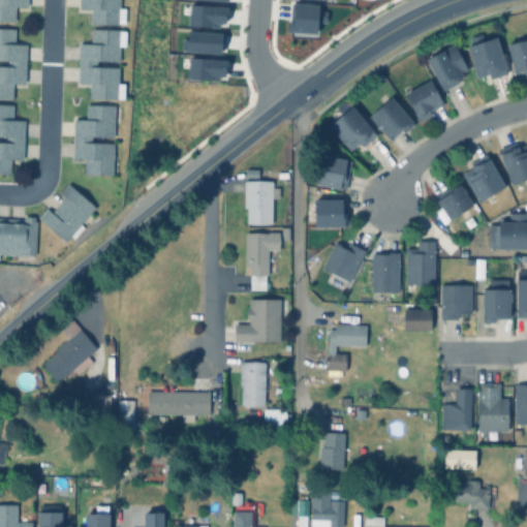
[(0,0),(28,0),(28,7),(16,7),(16,23),(0,22),(0,0)]
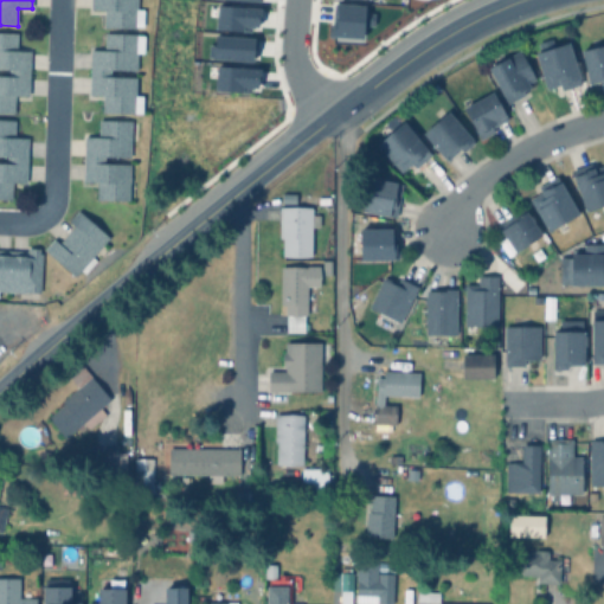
[(137,0),(137,10),(145,10),(145,29),(104,27),(104,11),(91,11),(91,0),(137,0)]
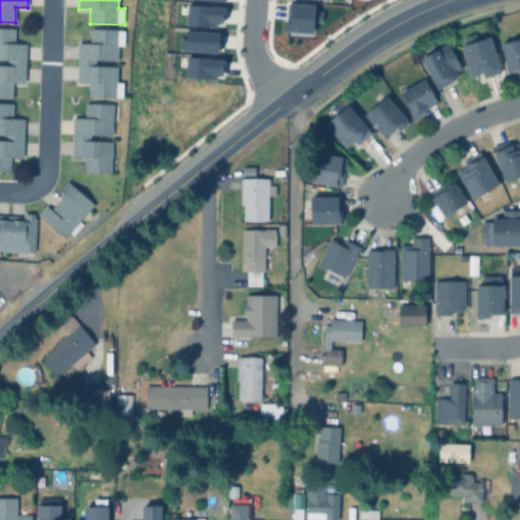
[(313,35),(313,23),(322,23),(323,12),(314,12),(314,5),(287,4),(284,33),(313,35)]
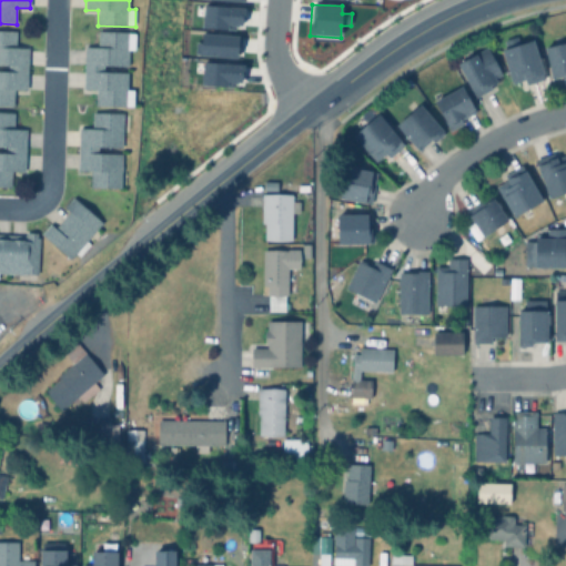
[(242,31),(244,9),(204,6),(202,28),(242,31)]
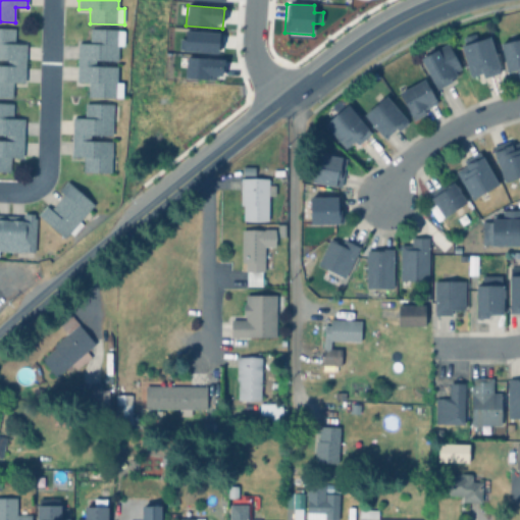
[(27,45),(26,84),(13,84),(12,98),(0,97),(0,65),(8,66),(8,60),(0,59),(0,29),(15,30),(15,45),(27,45)]
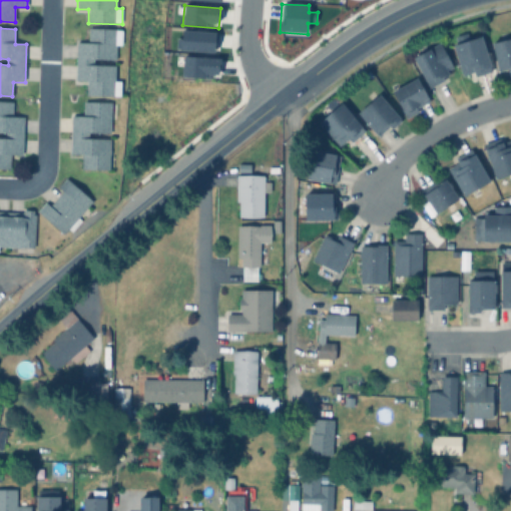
[(123,31),(122,45),(117,45),(116,60),(94,60),(94,65),(115,66),(115,81),(121,82),(121,97),(87,95),(87,81),(76,80),(77,43),(89,43),(89,28),(117,30),(117,31),(123,31)]
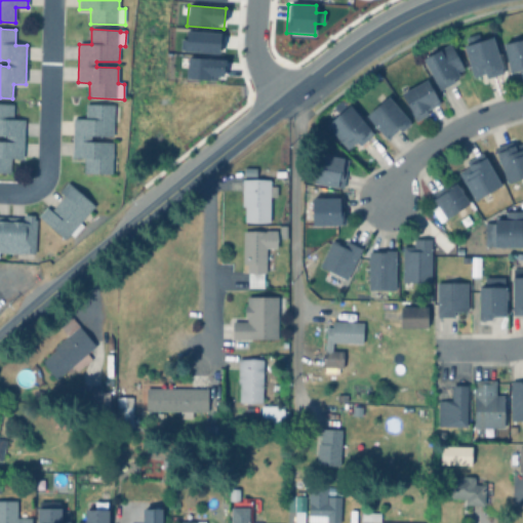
[(220,54),(223,34),(183,31),(182,52),(220,54)]
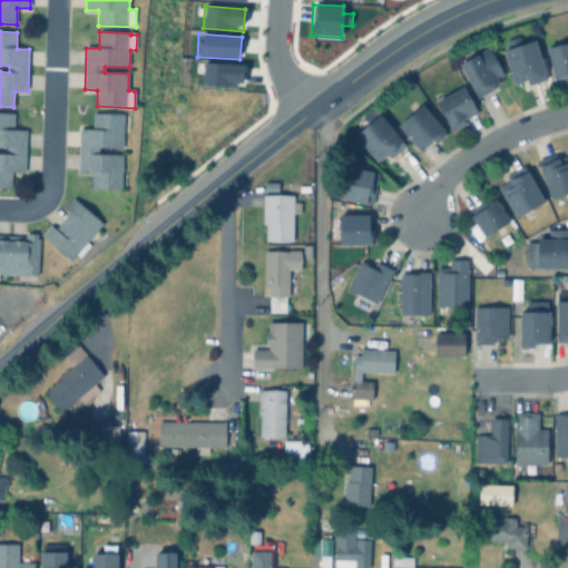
[(548,80),(529,87),(528,81),(516,86),(511,74),(512,74),(505,51),(537,41),(548,75),(547,76),(548,80)]
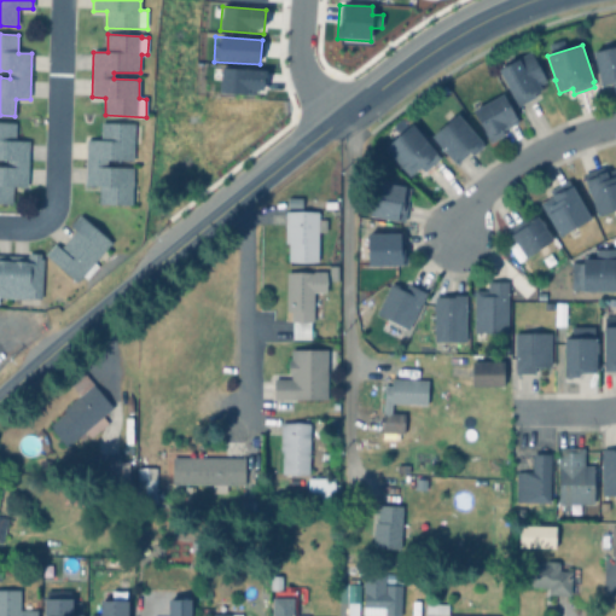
[(615,85),(603,87),(596,53),(615,48),(615,85)]
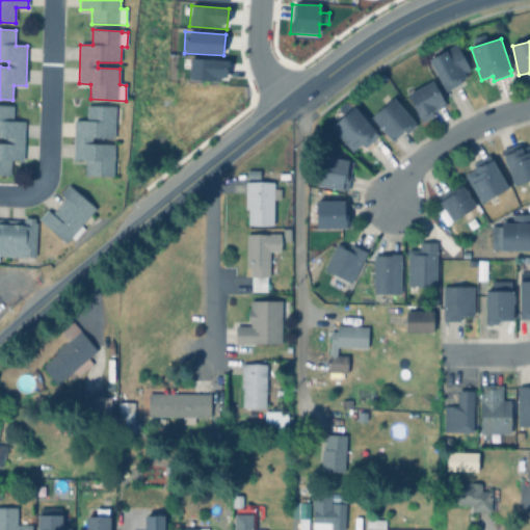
[(462,84),(447,93),(430,61),(448,52),(447,51),(457,46),(471,71),(465,74),(467,78),(460,81),(462,84)]
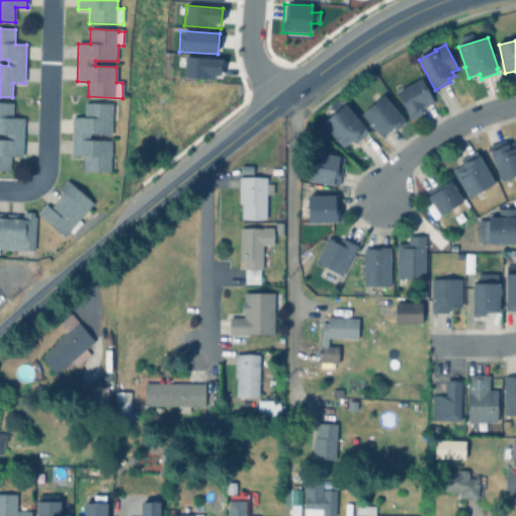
[(221,80),(222,60),(185,57),(184,77),(221,80)]
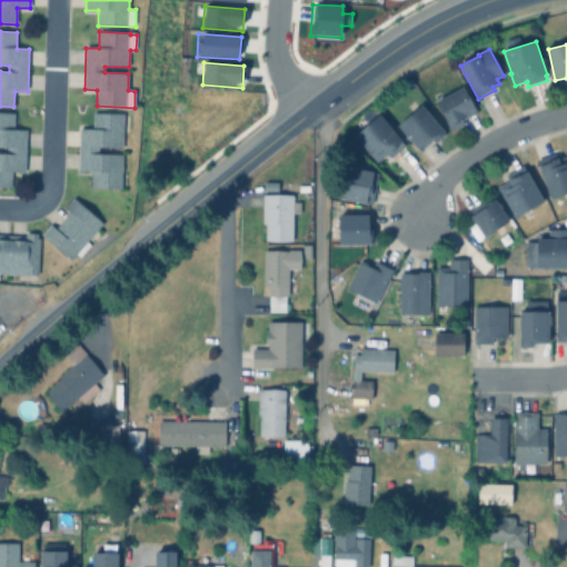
[(466,126),(453,132),(437,102),(465,88),(478,113),(464,121),(466,126)]
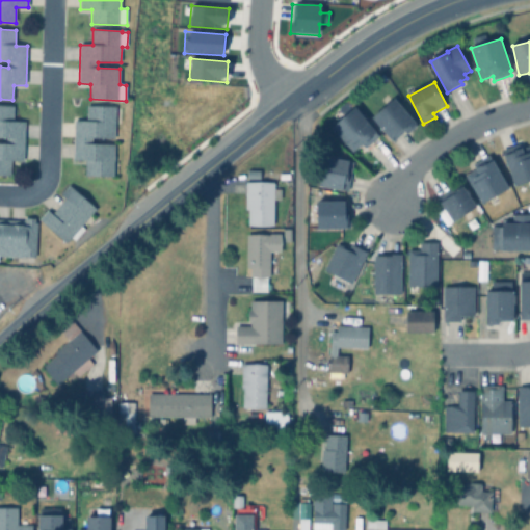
[(416,128),(408,134),(405,131),(394,141),(373,118),(395,99),(417,125),(415,127),(416,128)]
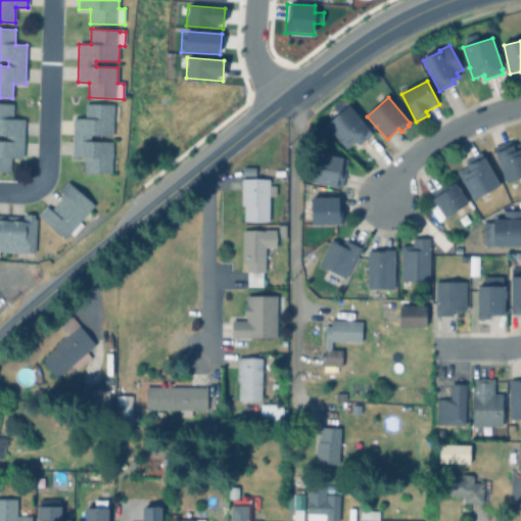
[(25,121),(24,159),(11,159),(10,174),(0,173),(0,141),(6,142),(6,136),(0,135),(0,104),(13,104),(13,120),(25,121)]
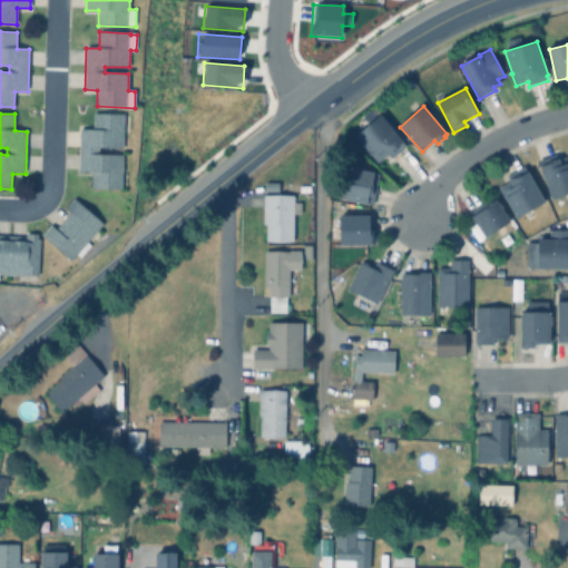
[(125,115),(124,149),(98,149),(98,155),(123,156),(121,189),(91,189),(91,173),(79,173),(80,130),(92,130),(94,114),(125,115)]
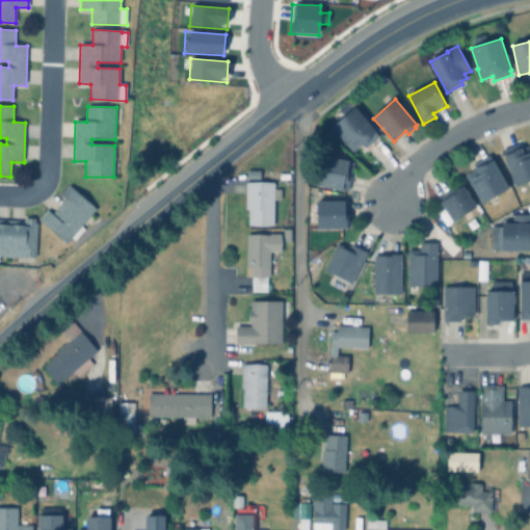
[(379,136),(366,148),(363,144),(353,153),(333,127),(355,108),(379,136)]
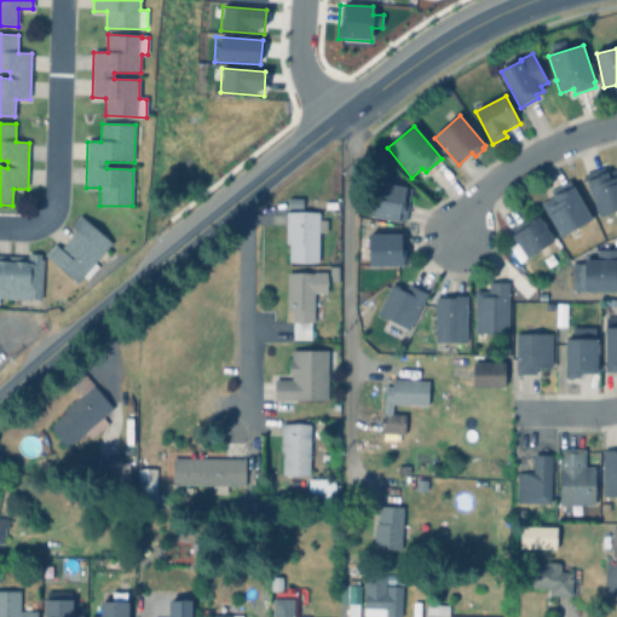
[(605,168),(607,174),(616,171),(616,212),(600,218),(586,176),(605,168)]
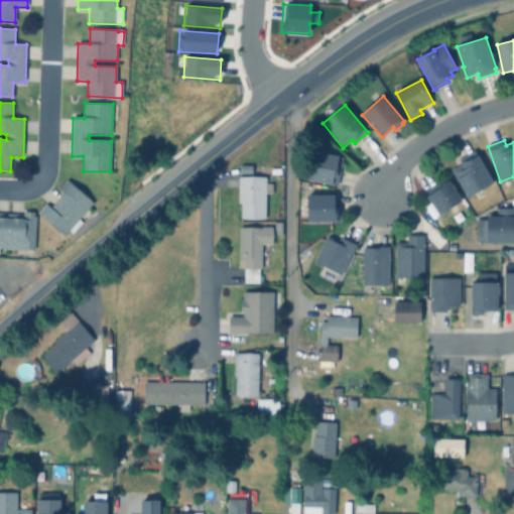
[(344,158),(338,186),(305,179),(310,151),(344,158)]
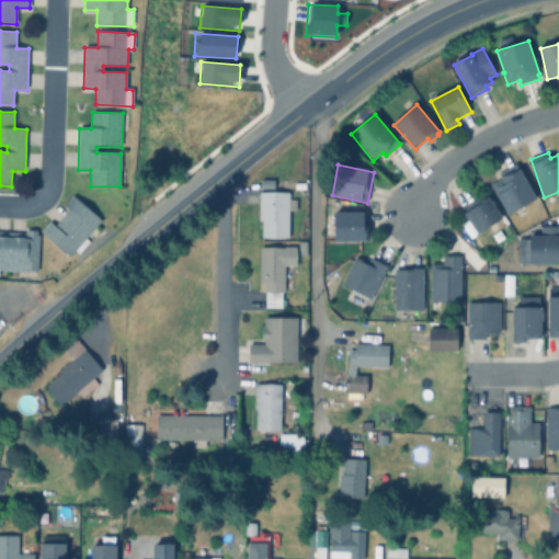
[(538,200),(510,217),(491,185),(503,179),(500,174),(517,164),(538,200)]
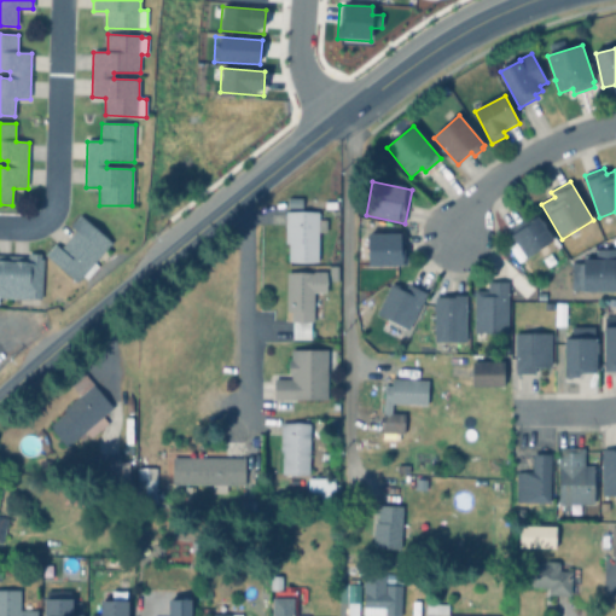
[(327,221),(326,233),(319,233),(318,263),(289,263),(290,244),(286,244),(286,213),(319,214),(319,221),(327,221)]
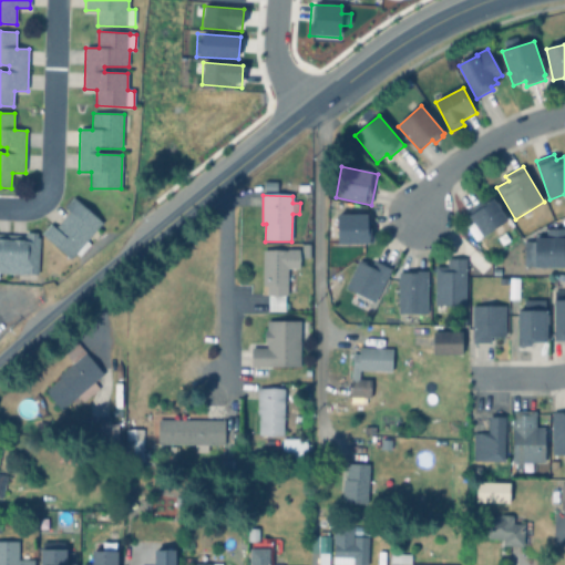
[(509,222),(484,238),(468,213),(492,196),(509,222)]
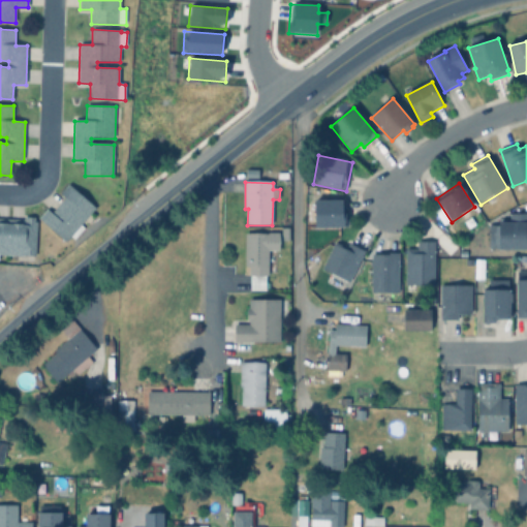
[(96,209),(81,225),(85,229),(74,240),(71,237),(66,243),(39,218),(48,210),(52,214),(65,198),(61,194),(69,185),(96,209)]
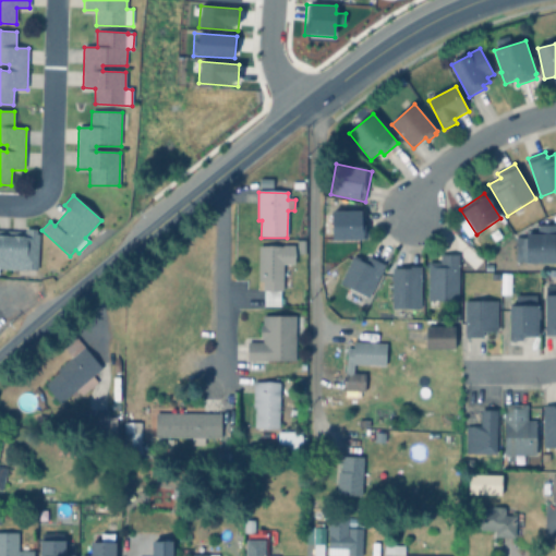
[(364,210),(364,219),(363,219),(363,224),(366,224),(366,226),(367,226),(367,238),(334,238),(333,209),(363,209),(363,210),(364,210)]
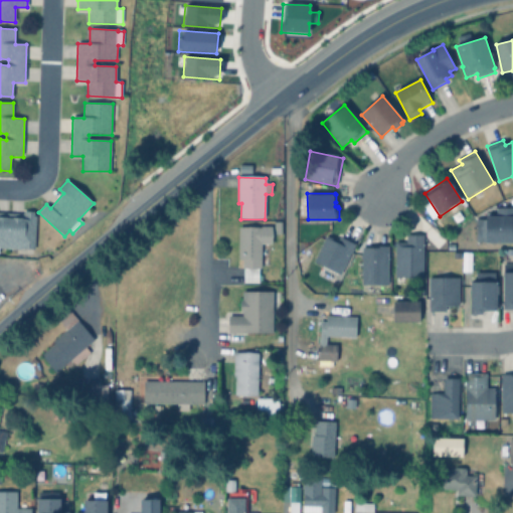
[(512,243),(487,243),(487,242),(477,242),(477,220),(487,220),(487,213),(497,213),(497,209),(512,209),(512,243)]
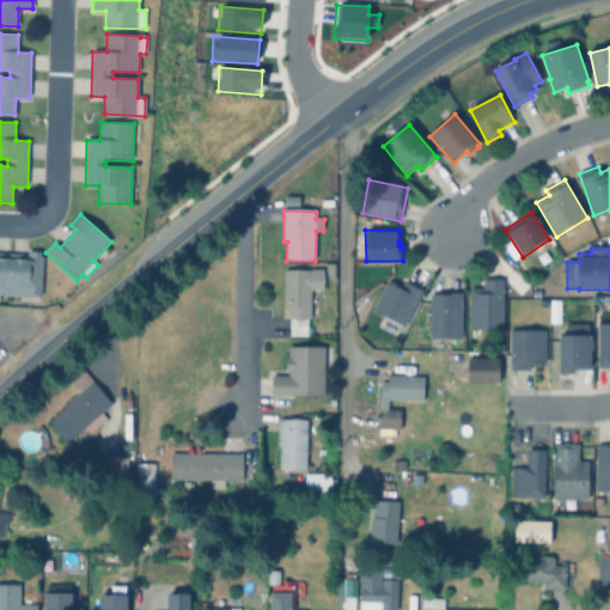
[(0,252),(28,254),(28,250),(41,250),(41,255),(43,255),(41,294),(0,293),(0,252)]
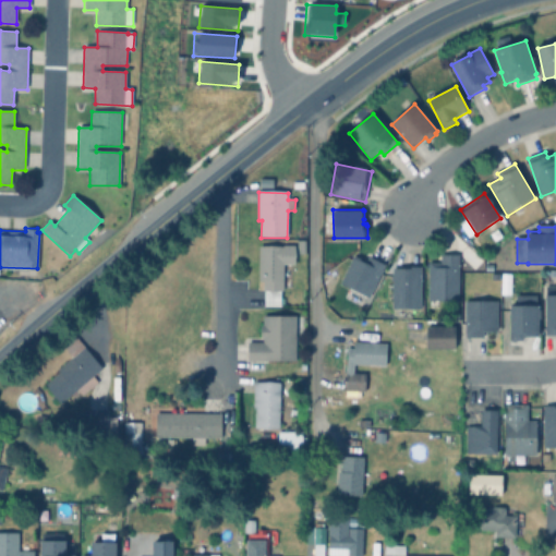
[(295,244),(295,264),(283,264),(283,290),(281,290),(281,306),(265,306),(265,290),(258,290),(260,245),(283,245),(283,244),(295,244)]
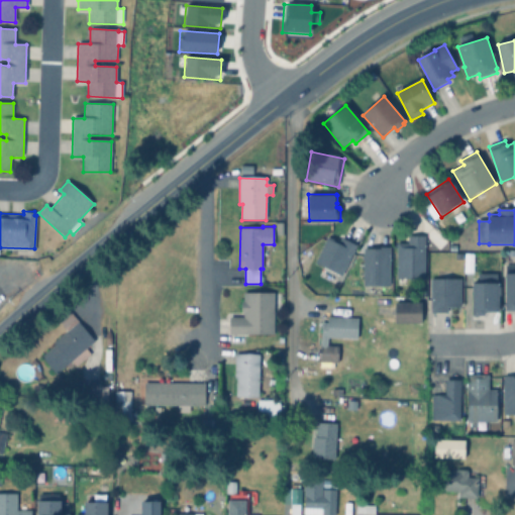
[(425,235),(425,278),(398,278),(398,242),(409,242),(409,235),(425,235)]
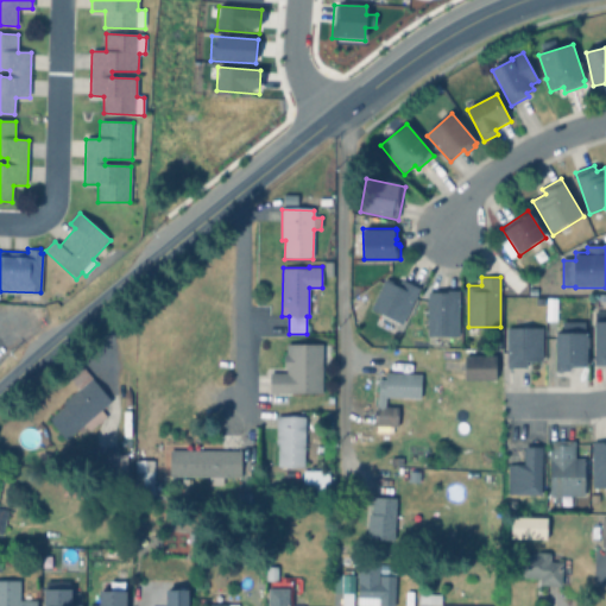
[(387,278),(396,283),(395,283),(399,285),(403,279),(420,288),(402,323),(371,309),(385,279),(386,279),(387,278)]
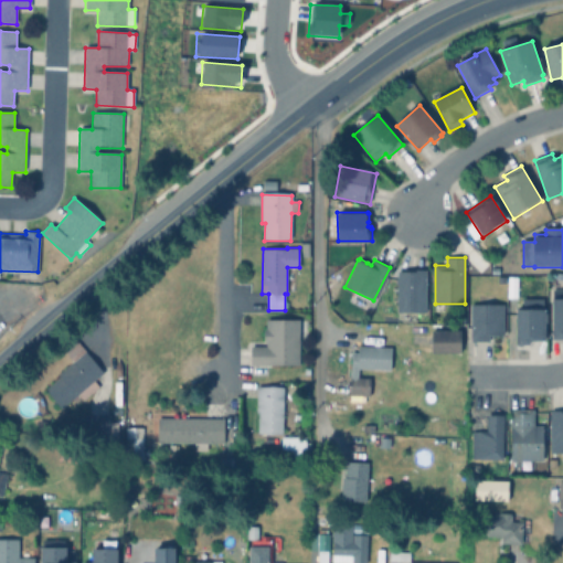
[(427,269),(427,312),(397,312),(397,284),(395,284),(395,278),(397,278),(397,271),(410,271),(410,268),(427,269)]
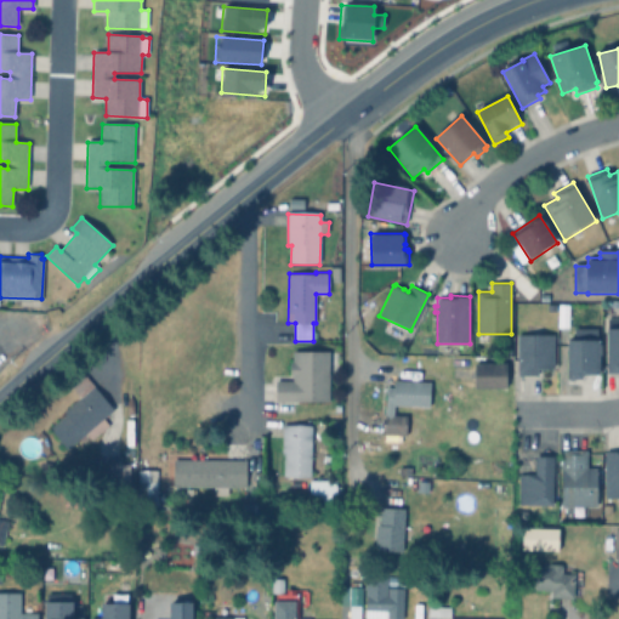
[(618,372),(609,373),(608,318),(618,317),(618,372)]
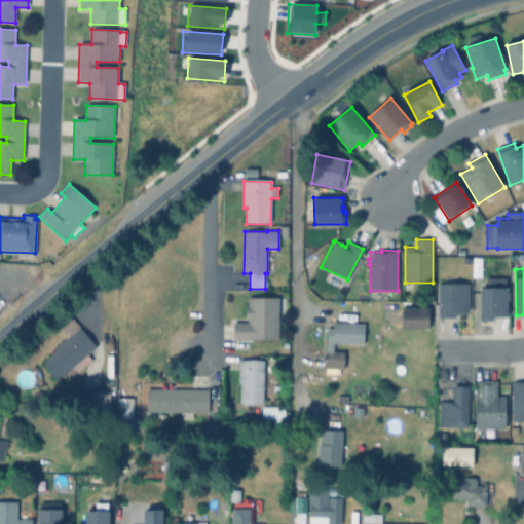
[(469,283),(470,312),(456,312),(456,317),(439,317),(439,284),(469,283)]
